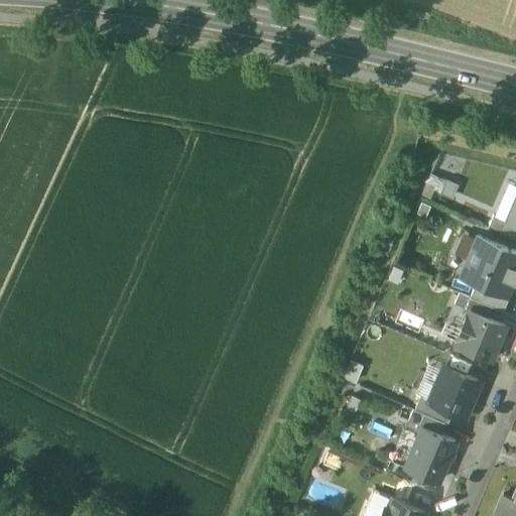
[(450,197),(457,182),(432,171),(425,185),(450,197)]
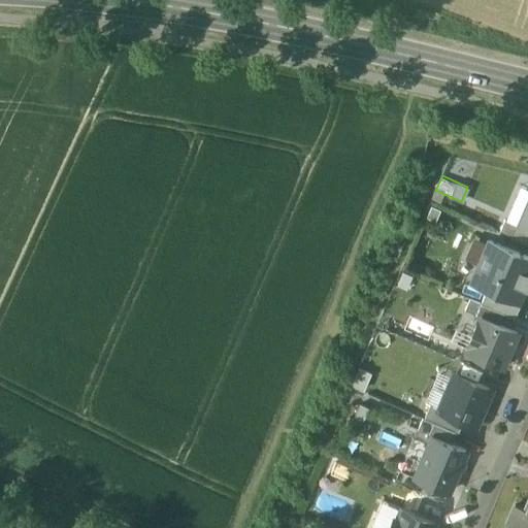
[(527,202),(519,225),(527,229),(527,202)]
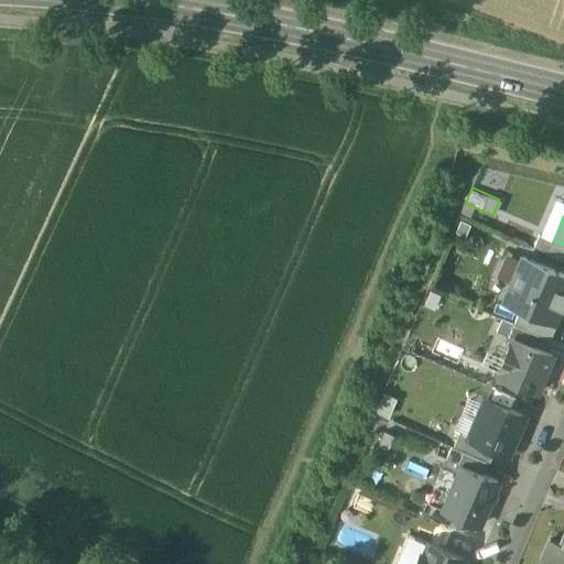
[(539,235),(534,246),(563,259),(563,245),(554,240),(539,235)]
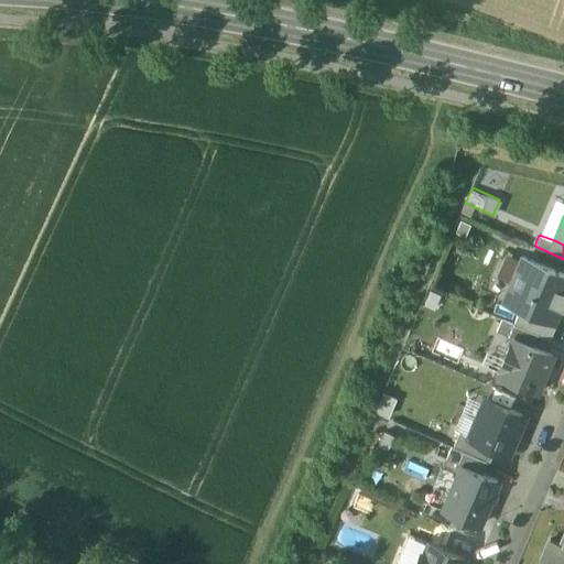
[(520,307),(553,322),(553,320),(560,305),(563,307),(563,305),(563,273),(523,257),(503,300),(520,307)]
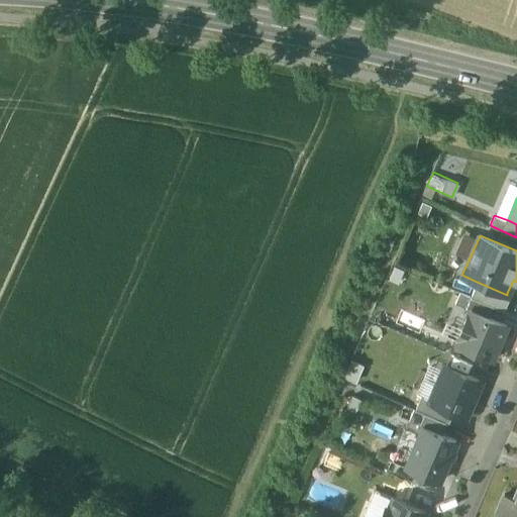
[(477,282),(471,296),(504,310),(511,295),(507,293),(507,295),(477,282)]
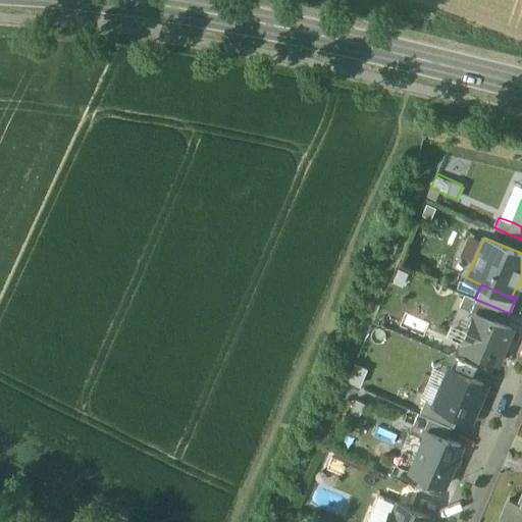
[(474,312),(493,320),(498,309),(465,295),(460,306),(474,312)]
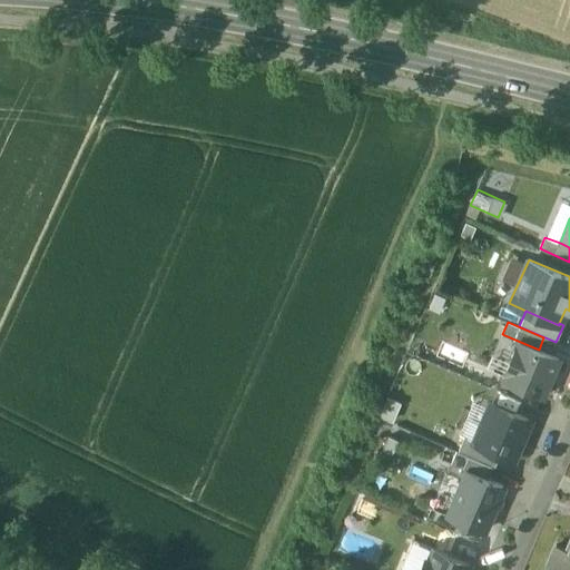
[(502,377),(543,395),(559,359),(539,350),(518,341),(502,377)]
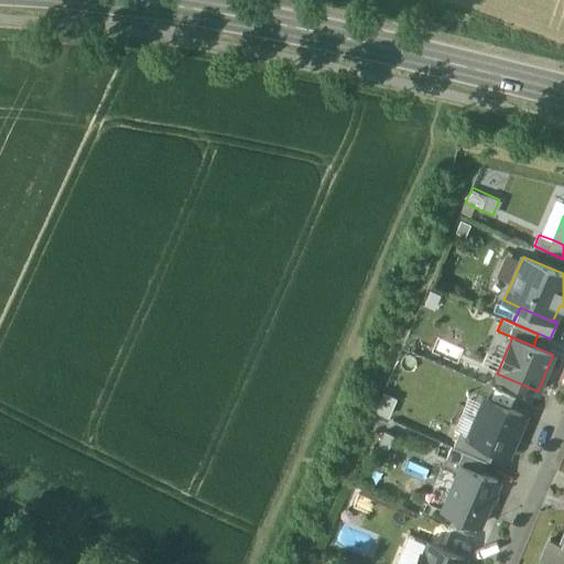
[(495,447),(507,453),(511,443),(514,444),(521,427),(518,426),(523,414),(486,398),(470,435),(469,436),(495,447)]
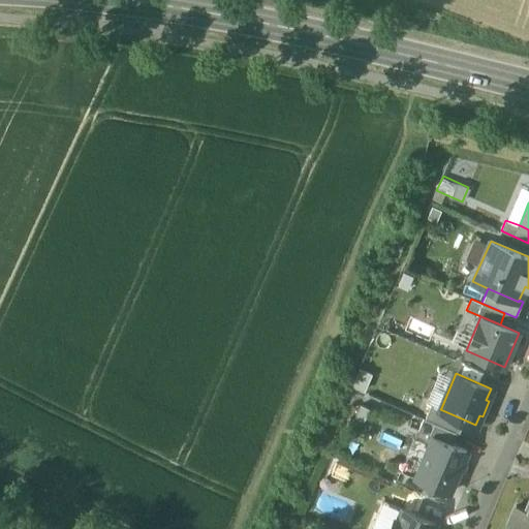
[(441,408),(431,404),(425,417),(458,432),(459,433),(464,419),(440,409),(441,408)]
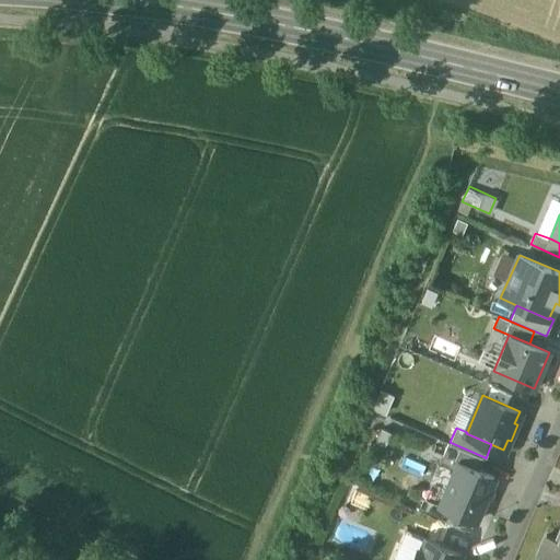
[(450,442),(448,442),(443,454),(459,462),(479,469),(485,457),(450,442)]
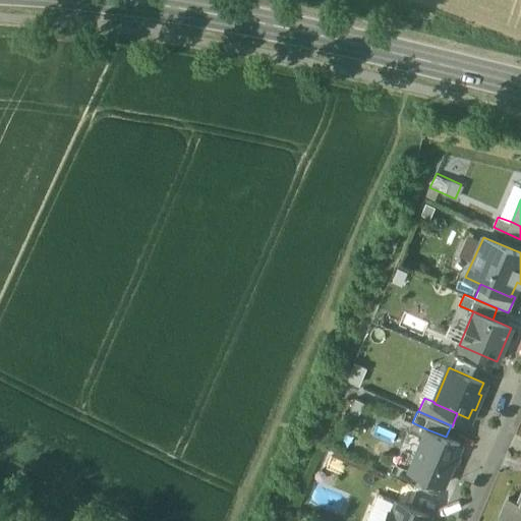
[(442,484),(460,443),(450,439),(446,437),(427,429),(410,470),(442,484)]
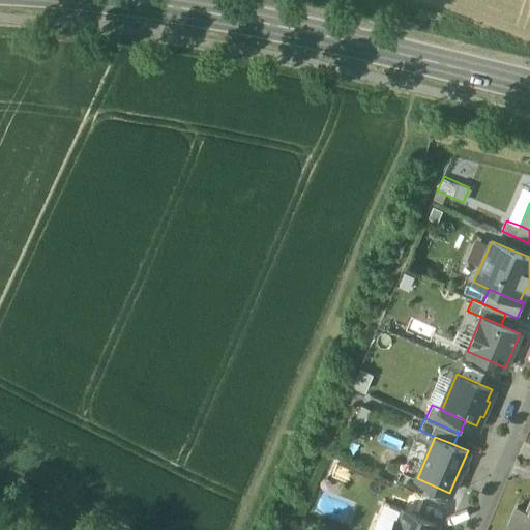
[(529,529),(529,501),(527,508),(517,504),(509,522),(529,529)]
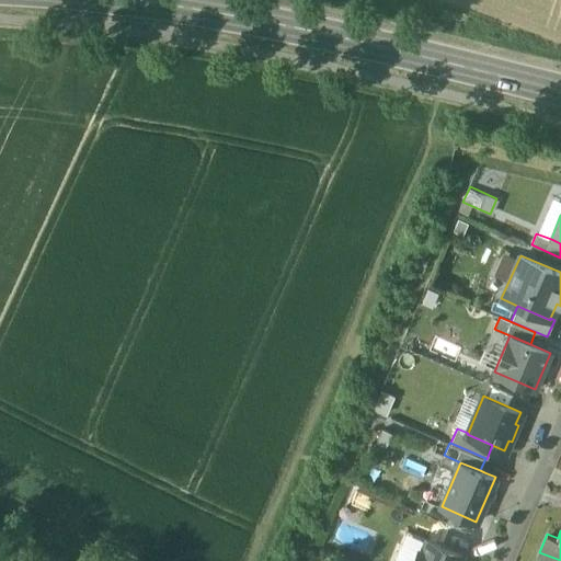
[(459,560),(462,554),(426,539),(421,550),(419,549),(412,560),(459,560)]
